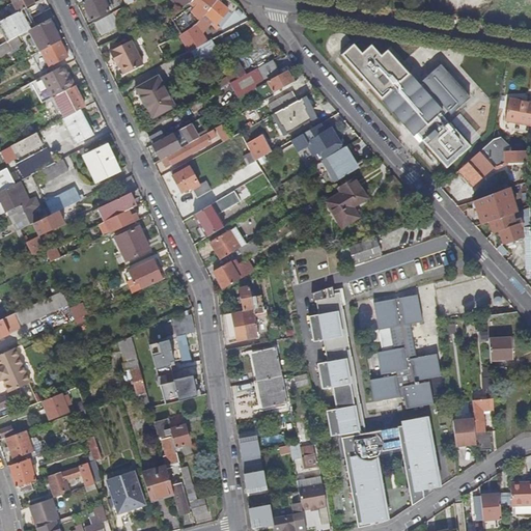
[(31,0),(11,0),(12,2),(6,5),(11,15),(18,11),(26,7),(33,3),(31,0)]
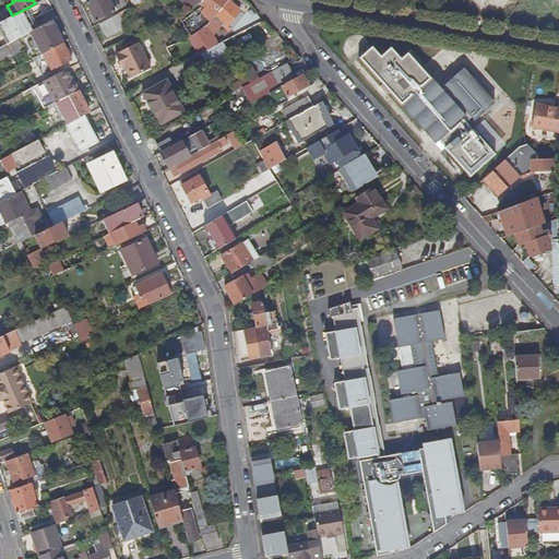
[(130,0),(133,6),(141,2),(139,0),(88,0),(85,2),(95,22),(115,12),(108,0),(130,0)]
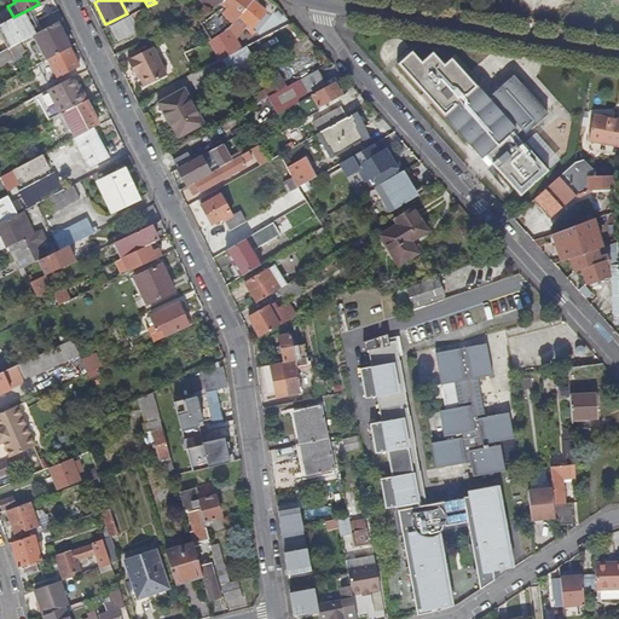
[(238,18),(253,1),(252,0),(225,0),(221,4),(225,6),(214,16),(224,33),(230,29),(238,18)]
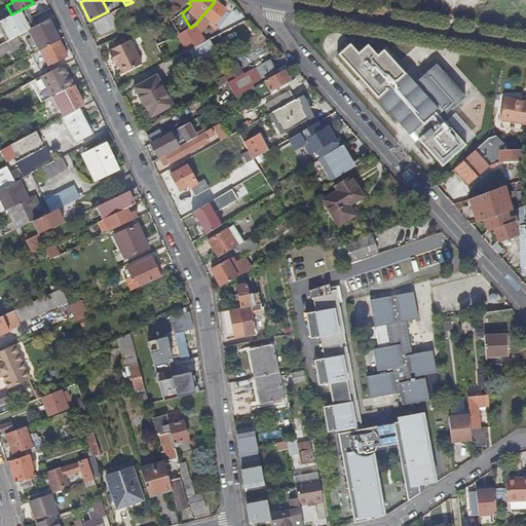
[(222,7),(215,1),(202,15),(195,25),(190,28),(180,34),(179,35),(178,36),(188,51),(190,50),(203,43),(198,34),(207,25),(210,27),(212,24),(218,29),(229,14),(221,8),(222,7)]
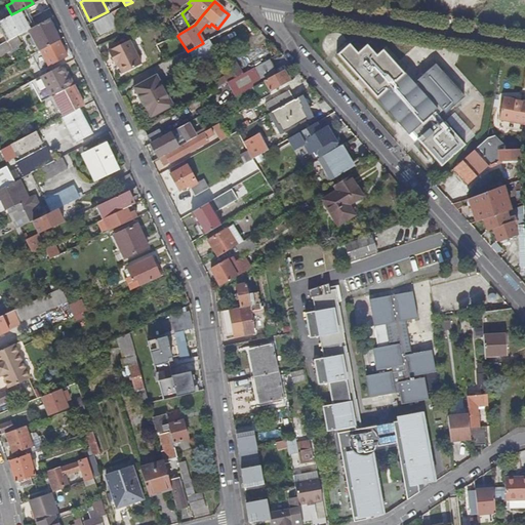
[(34,26),(26,7),(17,11),(11,14),(0,19),(0,27),(6,40),(16,35),(29,29),(34,26)]
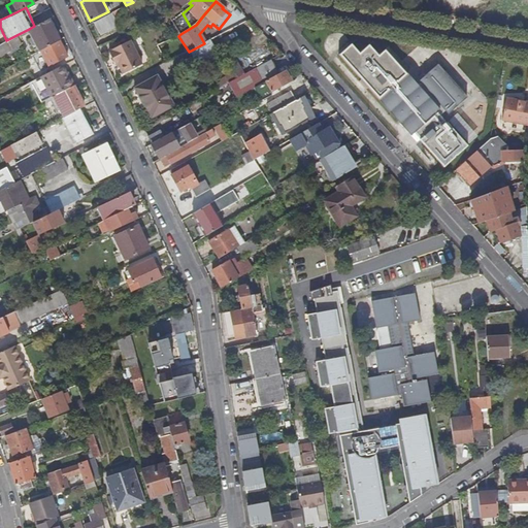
[(112,13),(94,23),(100,34),(118,25),(112,13)]
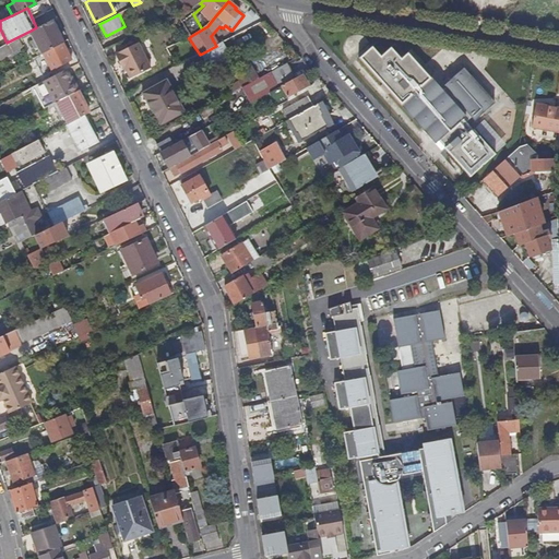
[(202,30),(193,14),(182,23),(191,36),(202,30)]
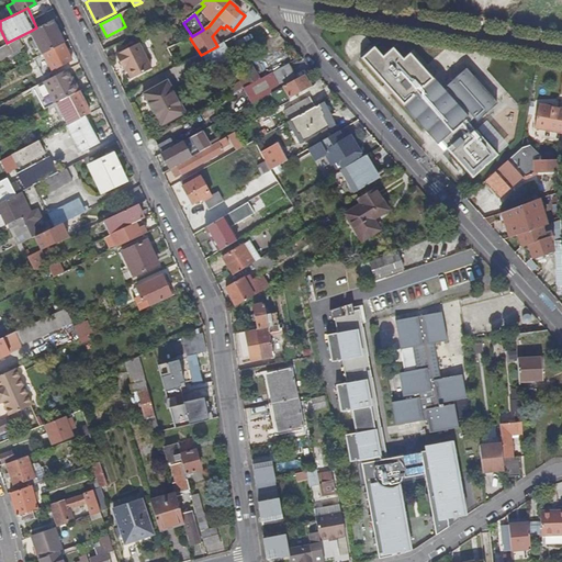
[(63,43),(51,20),(36,27),(31,31),(34,38),(37,44),(42,53),(43,53),(63,43)]
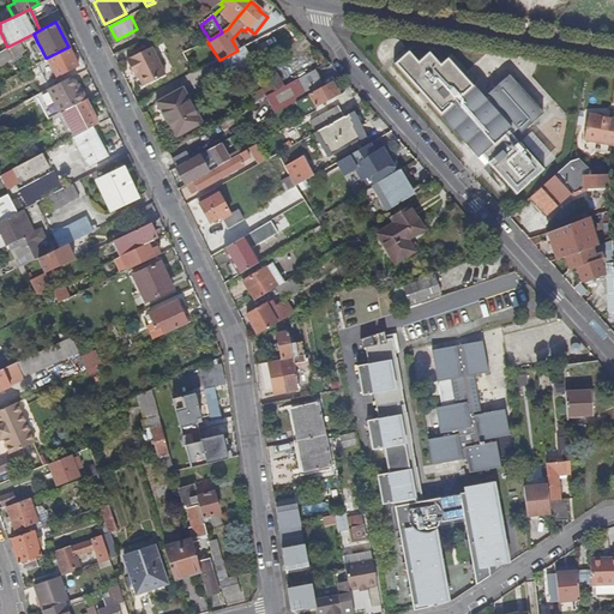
[(0,50),(0,64),(24,52),(19,41),(7,47),(0,50)]
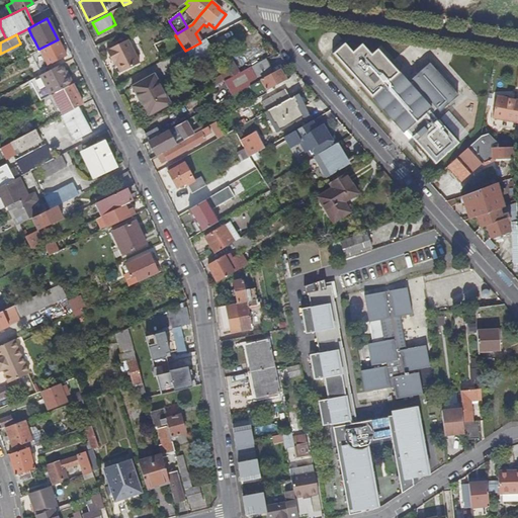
[(58,39),(39,49),(48,65),(66,55),(58,39)]
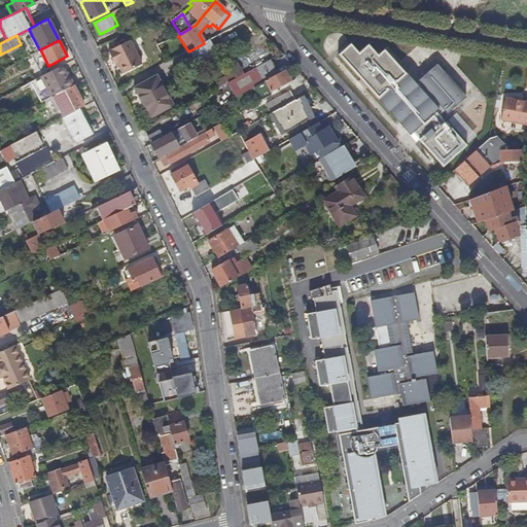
[(188,51),(176,58),(183,70),(197,62),(201,68),(218,59),(209,40),(205,42),(204,43),(190,50),(188,51)]
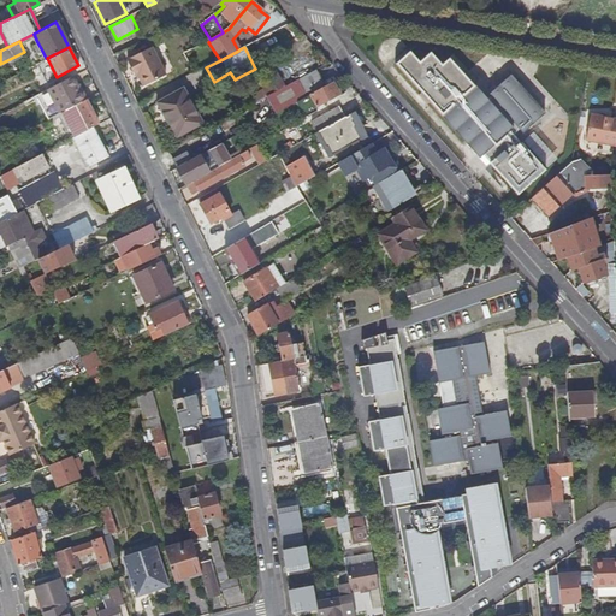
[(160,64),(153,48),(128,60),(134,72),(136,71),(137,75),(160,64)]
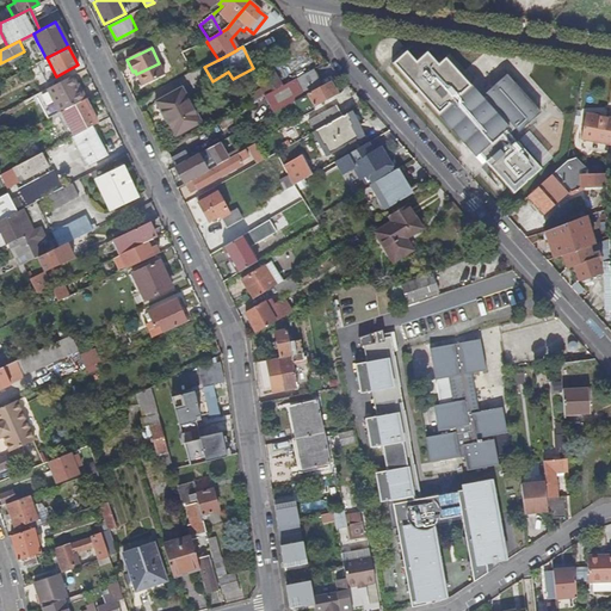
[(487,96),(483,99),(445,56),(438,62),(426,50),(415,60),(406,49),(392,63),(418,92),(426,100),(475,155),(479,153),(487,161),(486,162),(513,193),(539,170),(517,143),(516,143),(508,135),(516,128),(519,131),(539,112),(506,76),(506,75),(486,94),(487,96)]
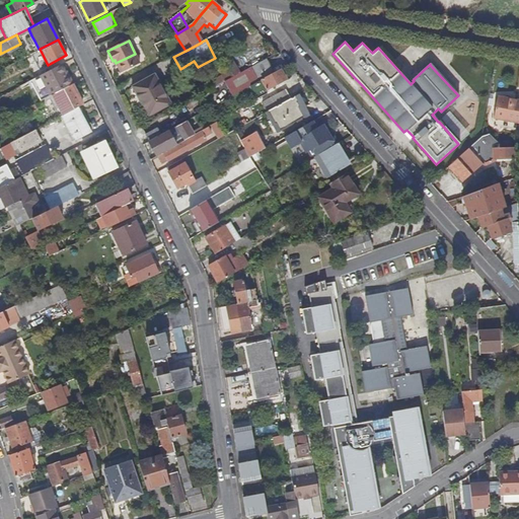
[(23,58),(13,63),(17,70),(35,61),(31,53),(27,56),(23,58)]
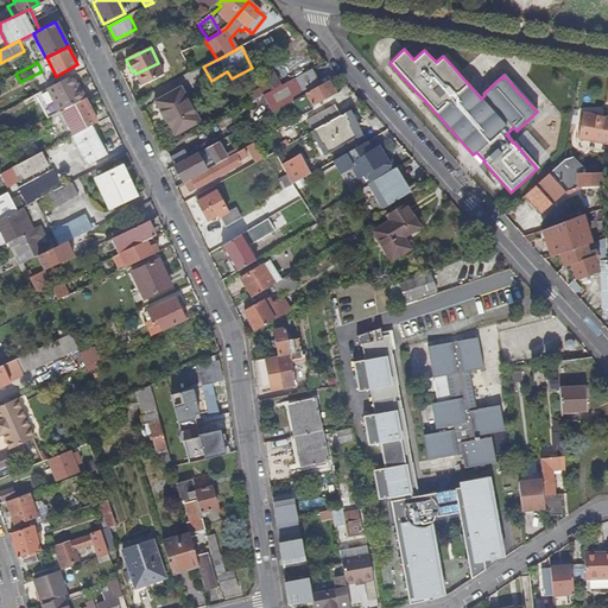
[(141,86),(164,75),(158,63),(135,74),(137,75),(141,86)]
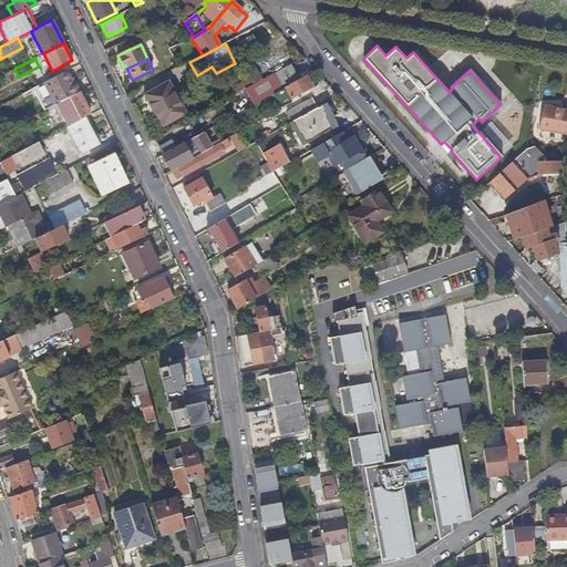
[(290,63),(245,89),(254,104),(272,94),(299,80),(290,63)]
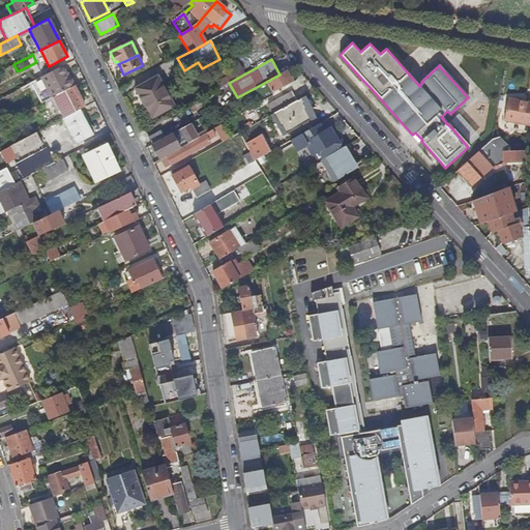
[(69,79),(62,65),(40,77),(52,97),(54,96),(72,86),(69,79)]
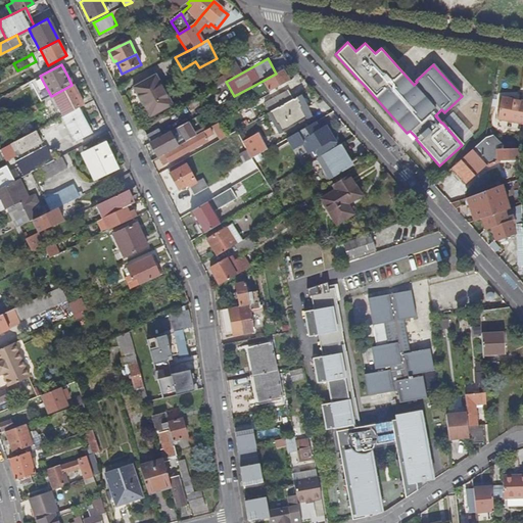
[(276,74),(251,87),(258,100),(270,94),(268,91),(287,80),(282,70),(276,74)]
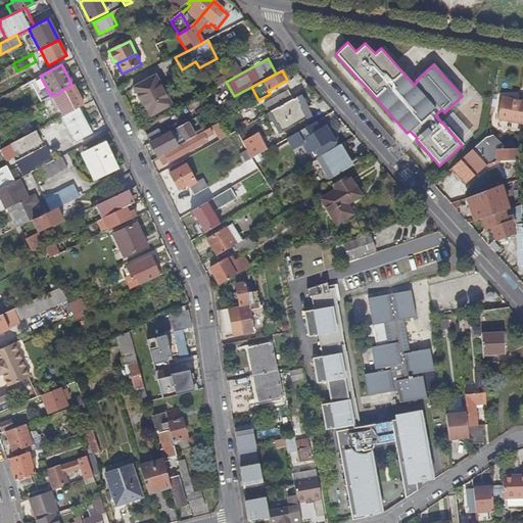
[(171,104),(155,76),(135,87),(140,95),(133,99),(144,120),(171,104)]
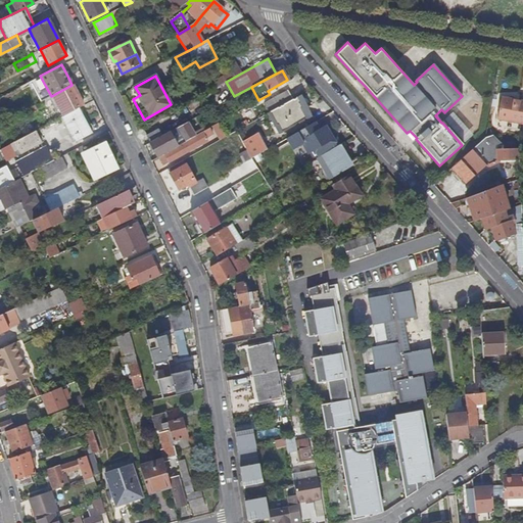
[(365,86),(358,79),(355,80),(363,88),(365,86)]
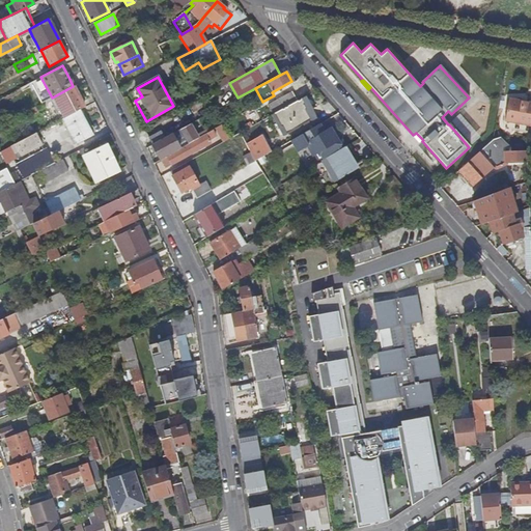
[(73,86),(54,96),(64,116),(77,110),(75,105),(82,101),(74,85),(73,86)]
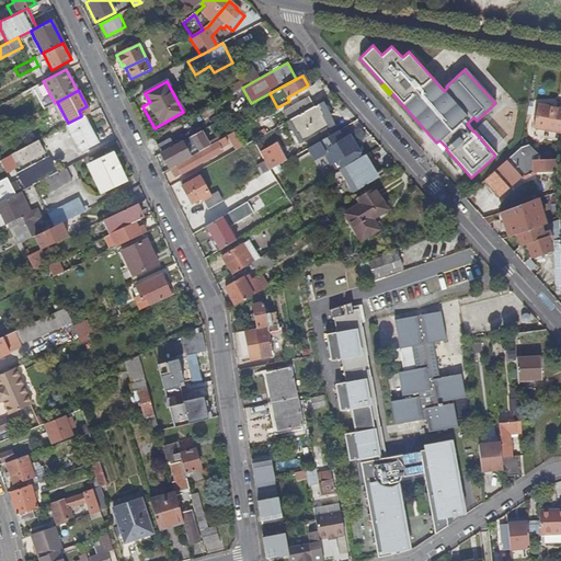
[(309,96),(284,111),(289,121),(315,106),(309,96)]
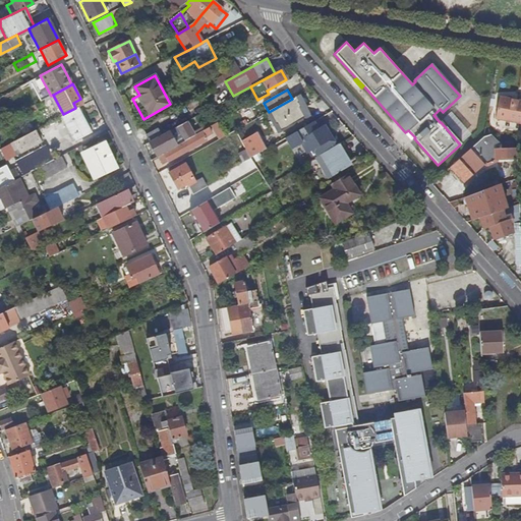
[(306,118),(295,98),(292,99),(269,112),(280,132),(306,118)]
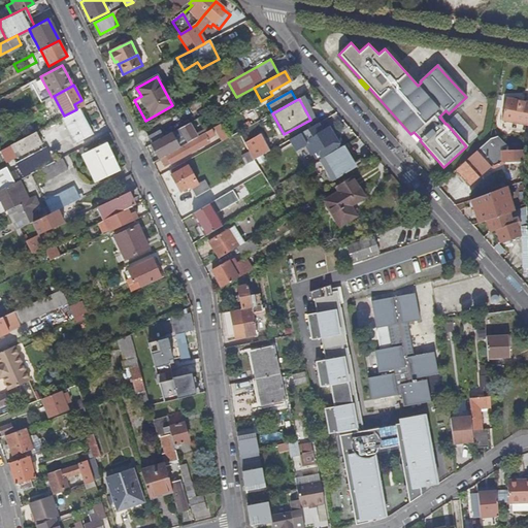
[(527,126),(527,103),(506,100),(503,122),(527,126)]
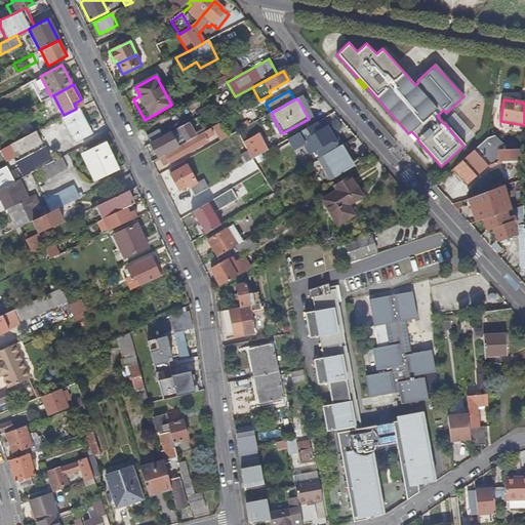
[(64,115),(62,116),(75,140),(92,131),(79,107),(76,109),(64,115)]
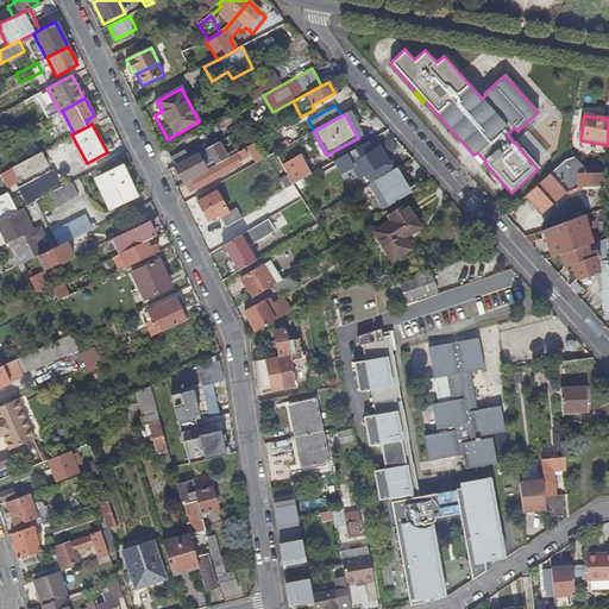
[(370,184),(395,169),(390,161),(387,162),(384,157),(387,155),(382,145),(375,150),(369,140),(336,161),(344,174),(355,168),(360,179),(363,177),(368,186),(370,184)]
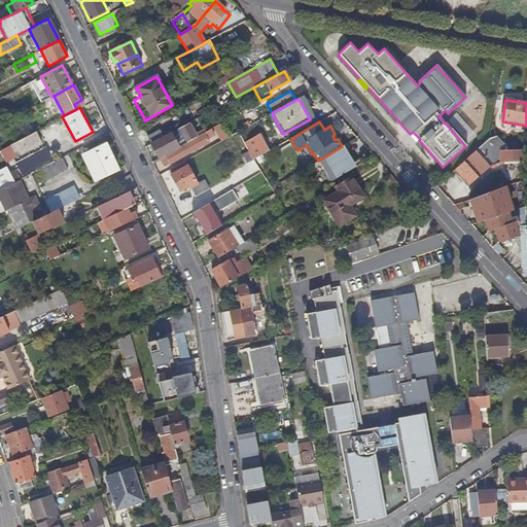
[(181,146),(205,133),(206,132),(205,130),(195,135),(188,124),(164,137),(151,143),(151,144),(160,159),(161,157),(165,155),(181,146)]
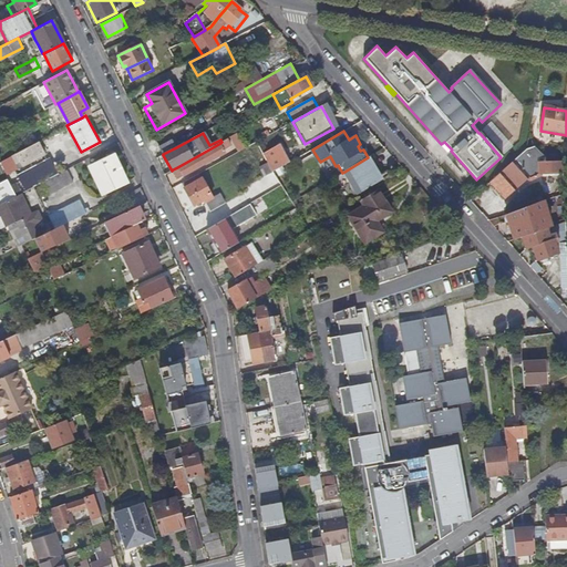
[(245,148),(237,134),(232,136),(237,146),(240,151),(245,148)]
